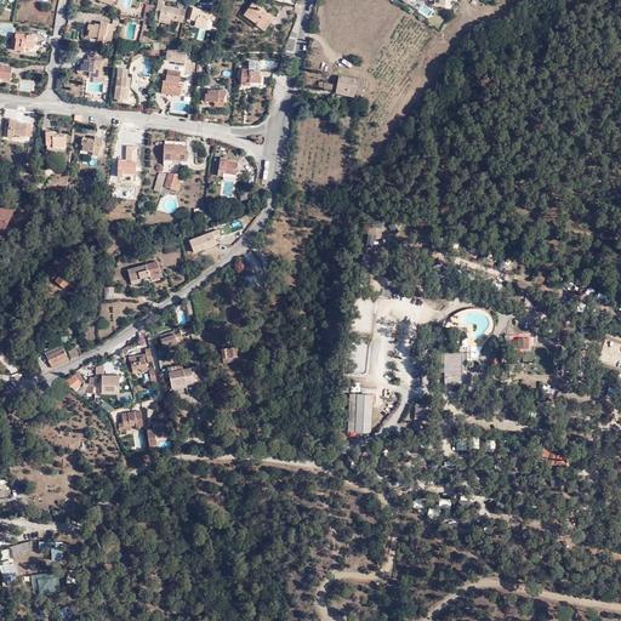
[(155,0),(154,4),(157,5),(154,15),(158,16),(159,13),(170,16),(170,15),(182,17),(186,5),(180,4),(180,5),(163,1),(163,0),(155,0)]
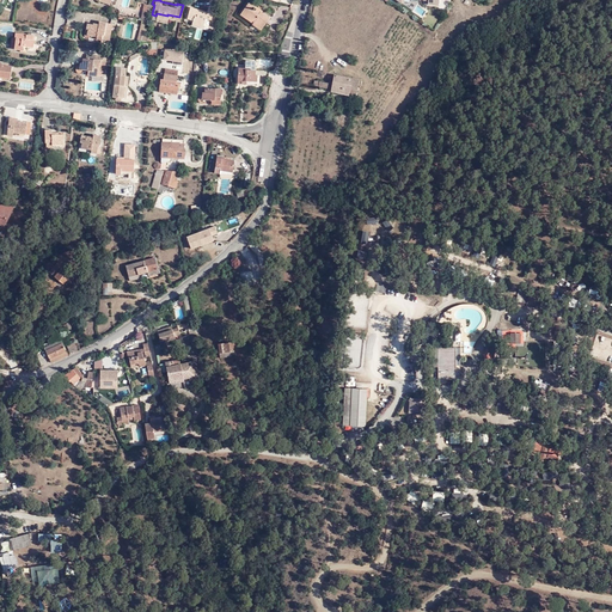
[(269,14),(261,8),(259,11),(251,6),(254,2),(250,0),(246,0),(239,11),(251,20),(254,18),(262,24),(269,14)]
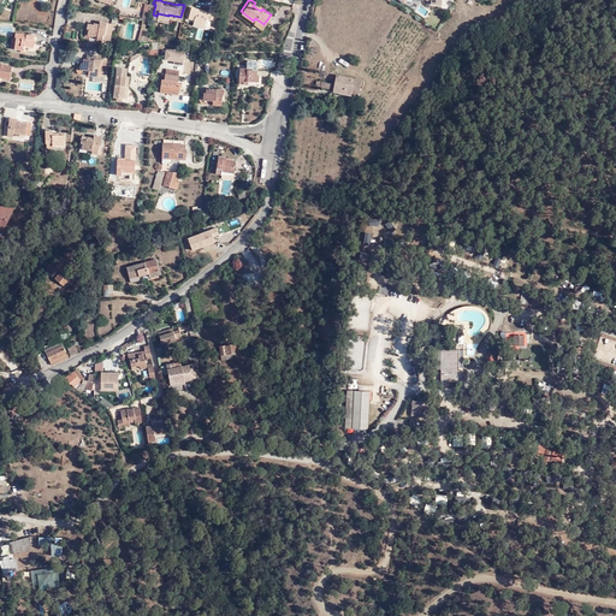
[(255,1),(255,3),(253,6),(261,11),(262,9),(264,7),(255,1)]
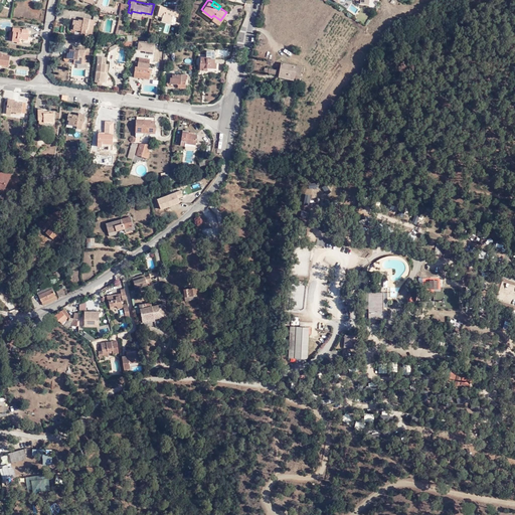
[(162,15),(171,17),(173,12),(177,13),(180,4),(175,3),(174,7),(160,3),(157,12),(162,13),(162,15)]
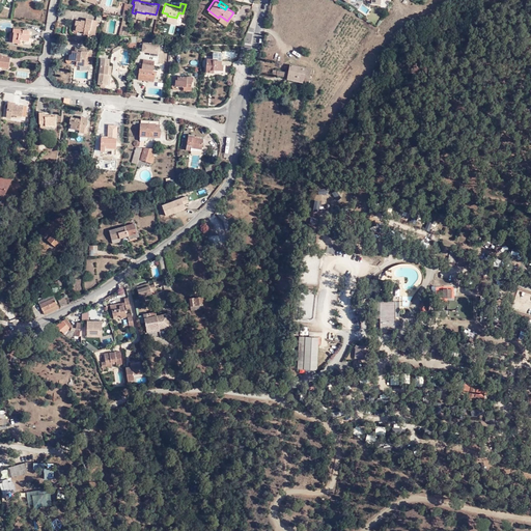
[(93,25),(96,25),(98,17),(86,15),(86,18),(84,17),(83,18),(76,17),(75,22),(77,22),(76,26),(84,28),(83,30),(88,31),(89,29),(92,30),(93,25)]
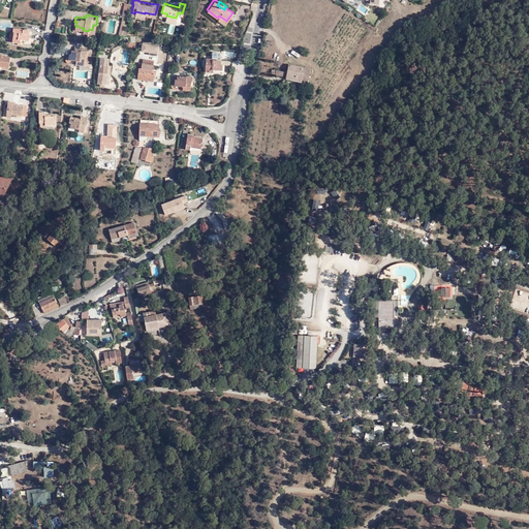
[(17,34),(13,34),(13,39),(22,40),(23,37),(33,38),(33,28),(17,26),(17,30),(18,30),(17,34)]
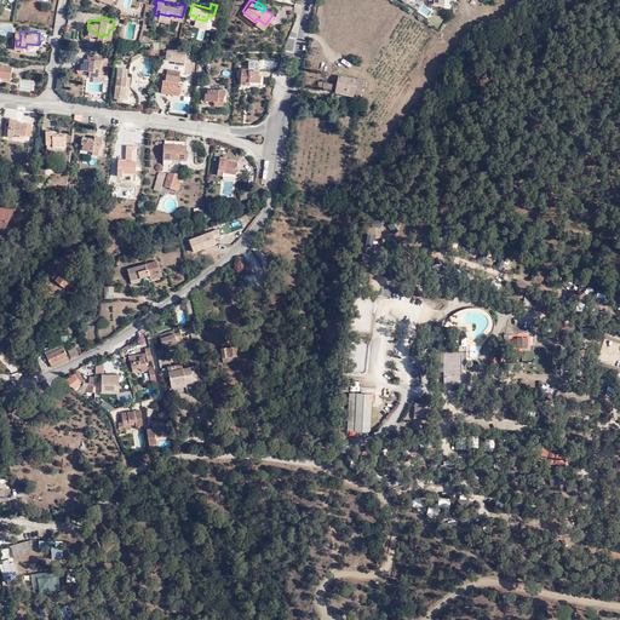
[(160,38),(155,38),(154,45),(147,44),(139,49),(142,51),(143,50),(147,50),(147,49),(149,49),(149,50),(159,51),(160,38)]
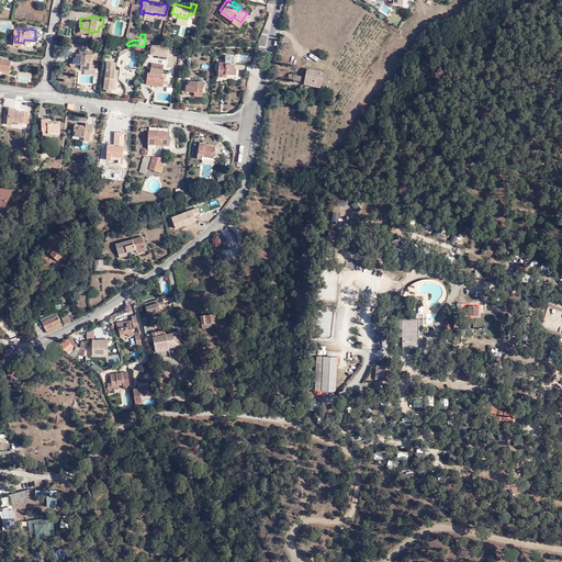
[(148,42),(148,49),(167,51),(168,43),(148,42)]
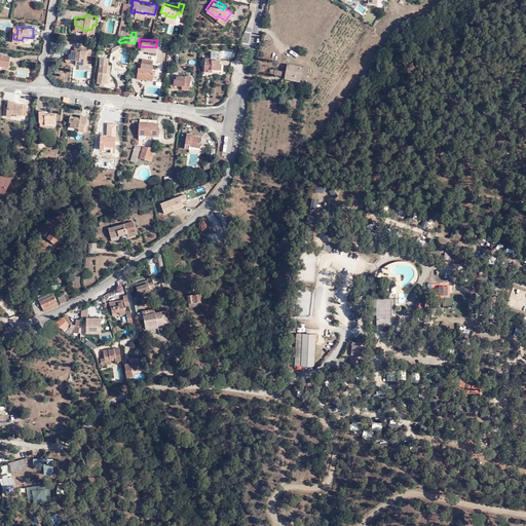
[(86,58),(85,62),(91,62),(94,45),(76,42),(76,46),(89,48),(88,53),(87,53),(86,58)]
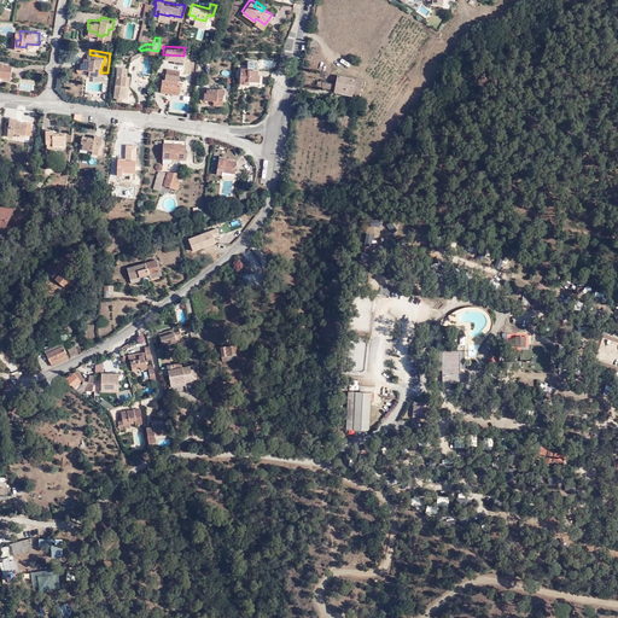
[(94,71),(100,73),(101,68),(103,63),(104,63),(105,57),(89,54),(86,54),(86,59),(83,59),(82,65),(91,66),(95,66),(94,71)]
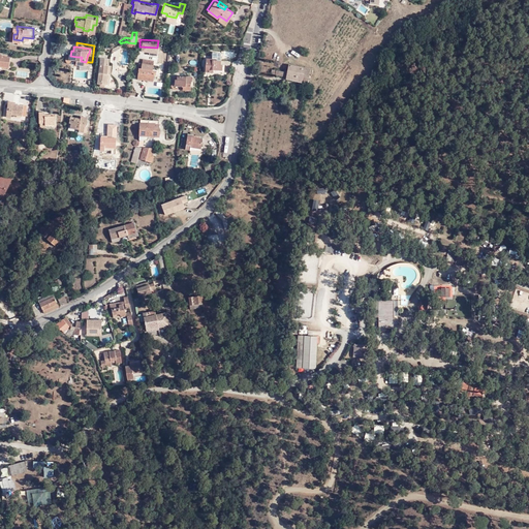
[(207,64),(212,64),(212,61),(223,62),(224,55),(222,54),(222,50),(214,50),(214,49),(213,49),(208,48),(207,64)]
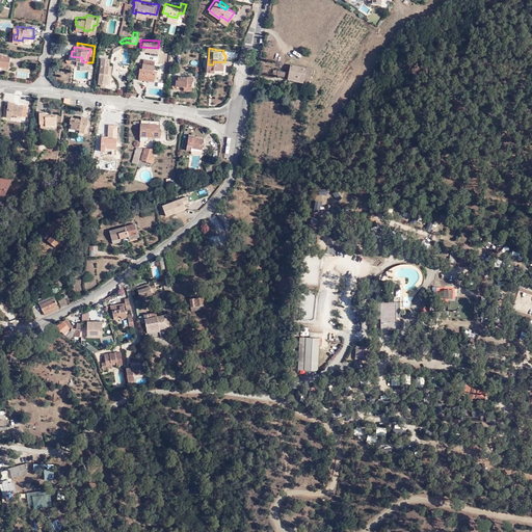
[(103,52),(103,60),(100,79),(111,80),(112,70),(109,70),(110,60),(108,60),(109,53),(103,52)]
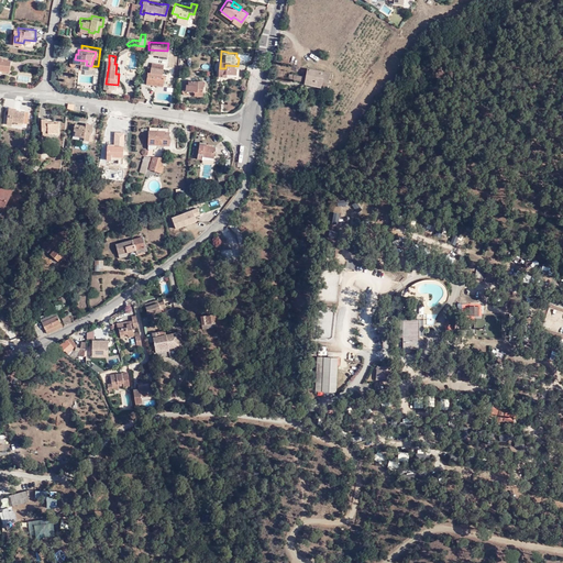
[(148,75),(165,76),(166,70),(164,69),(164,67),(165,58),(153,56),(152,66),(150,66),(148,75)]
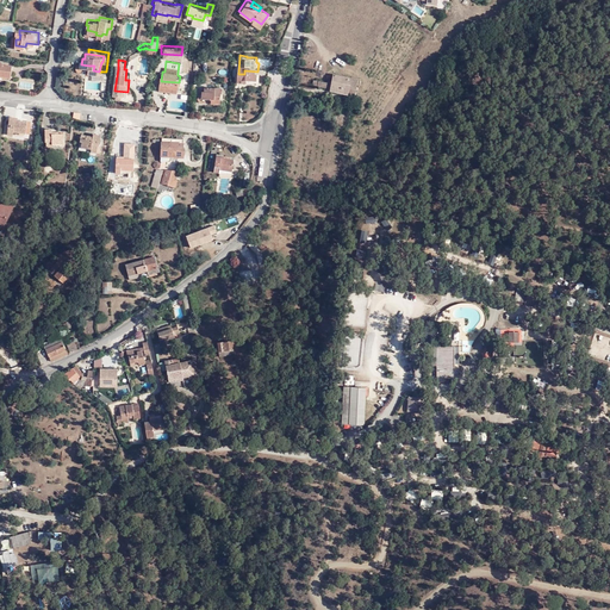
[(24,64),(6,63),(5,78),(10,79),(11,75),(23,76),(24,64)]
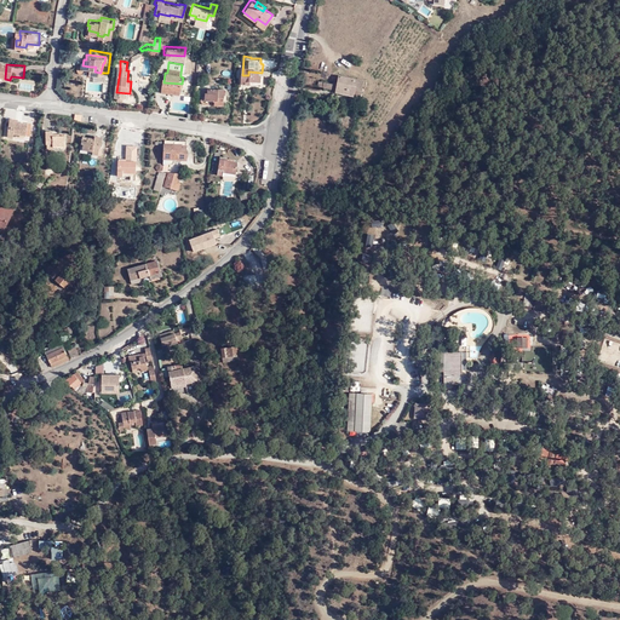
[(363,78),(338,74),(336,90),(359,93),(357,98),(360,99),(363,78)]
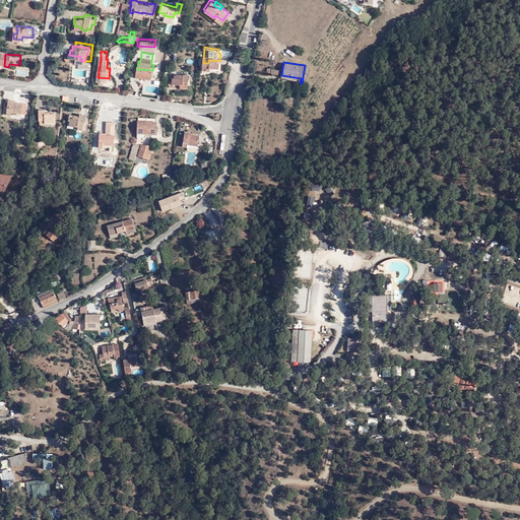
[(174,78),(182,79),(182,78),(184,78),(184,82),(185,83),(186,83),(189,83),(190,74),(191,70),(176,69),(176,73),(174,73),(174,78)]
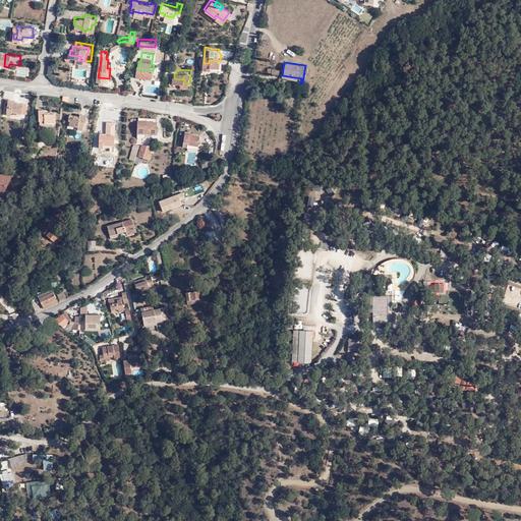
[(8,114),(13,114),(13,111),(27,113),(29,103),(10,101),(8,114)]
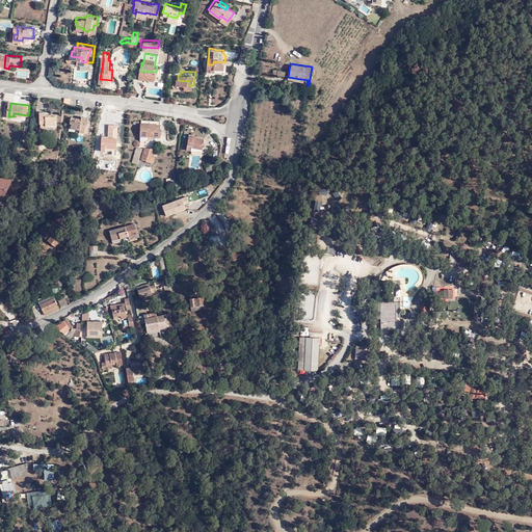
[(54,122),(54,116),(47,115),(47,114),(45,114),(45,112),(38,111),(37,122),(38,122),(37,126),(43,127),(43,125),(52,126),(52,122),(54,122)]
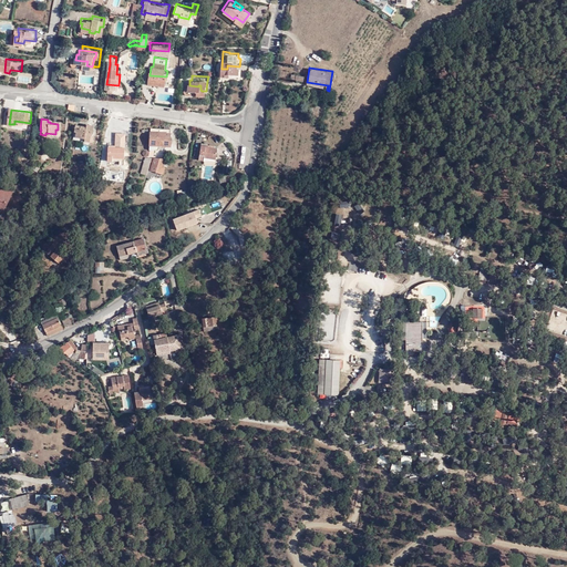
[(84,135),(84,138),(89,140),(90,133),(91,132),(93,122),(85,121),(85,124),(83,123),(83,125),(74,124),(74,129),(75,130),(74,134),(84,135)]
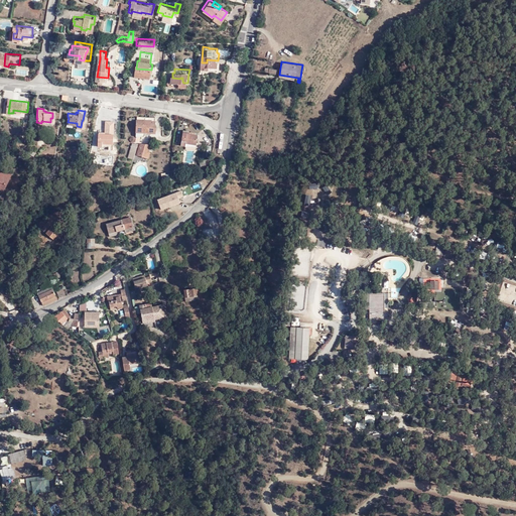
[(136,135),(140,135),(141,134),(144,134),(145,131),(154,131),(156,116),(154,116),(154,113),(150,113),(149,115),(138,115),(136,135)]
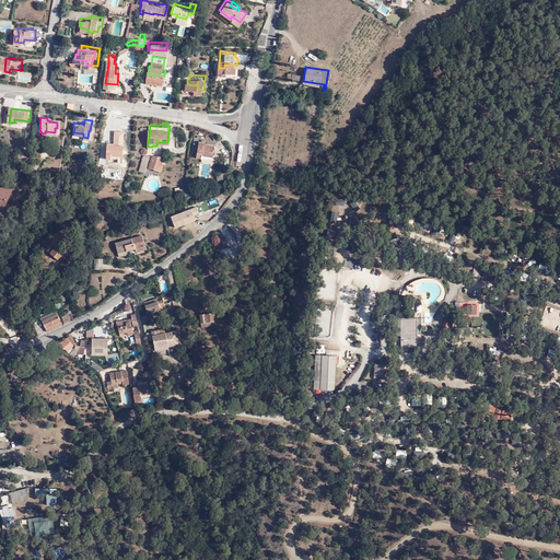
[(108,140),(107,152),(113,153),(113,150),(124,151),(125,142),(108,140)]
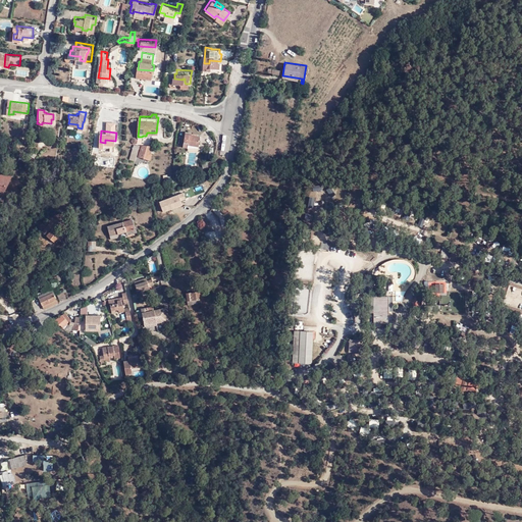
[(183,146),(187,147),(187,144),(197,146),(199,135),(185,133),(183,146)]
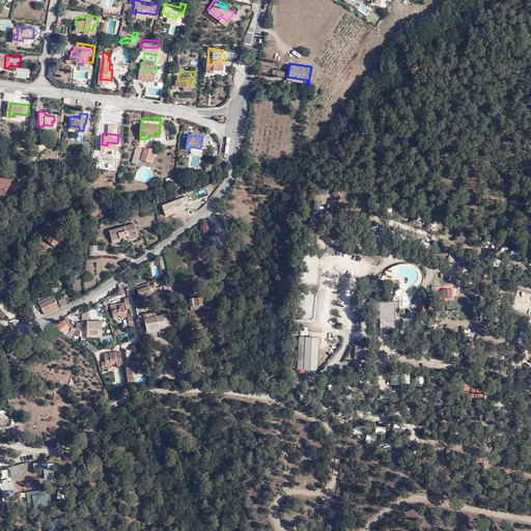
[(133,162),(138,163),(142,147),(137,147),(133,162)]
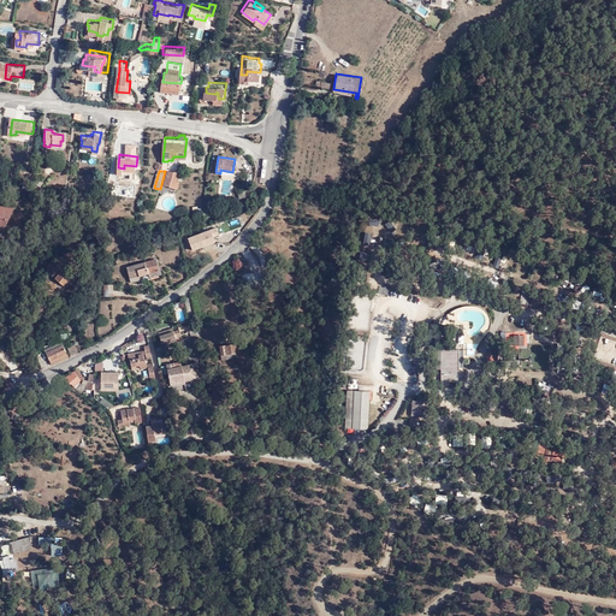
[(165,184),(177,188),(179,181),(177,181),(179,172),(169,171),(165,184)]
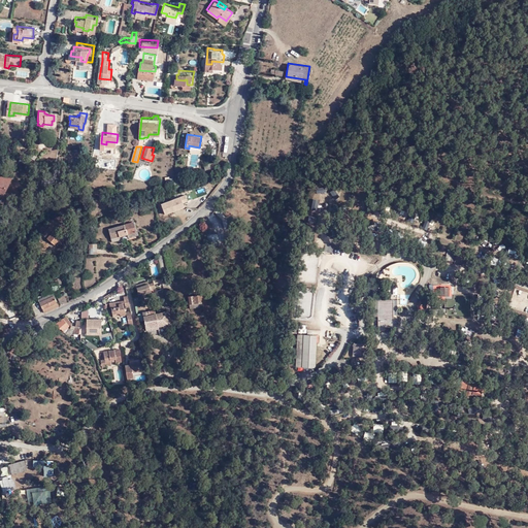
[(0,174),(0,194),(1,195),(10,179),(2,174),(1,175),(0,174)]
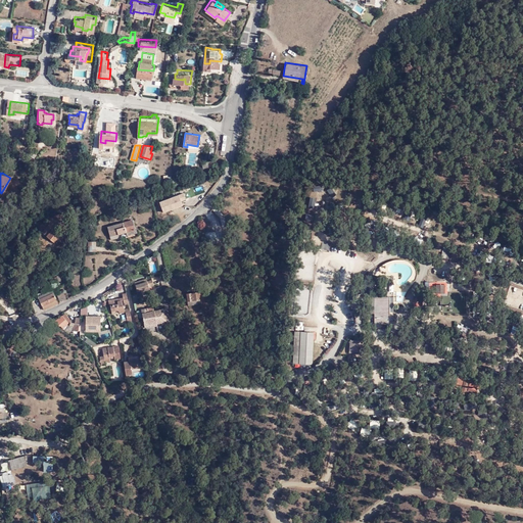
[(327,190),(332,197),(337,195),(332,187),(327,190)]
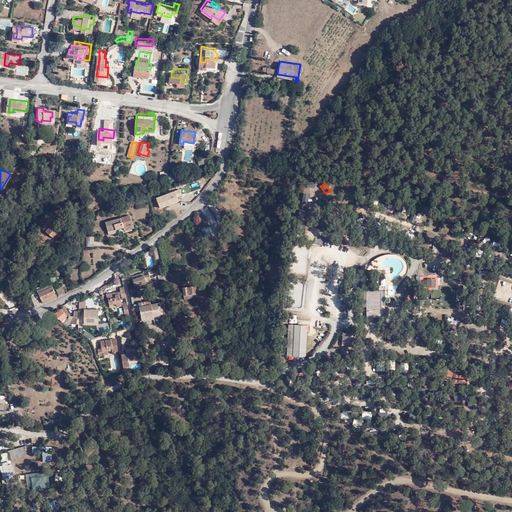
[(129,215),(120,217),(108,220),(105,221),(108,231),(116,228),(116,229),(124,227),(132,225),(129,215)]
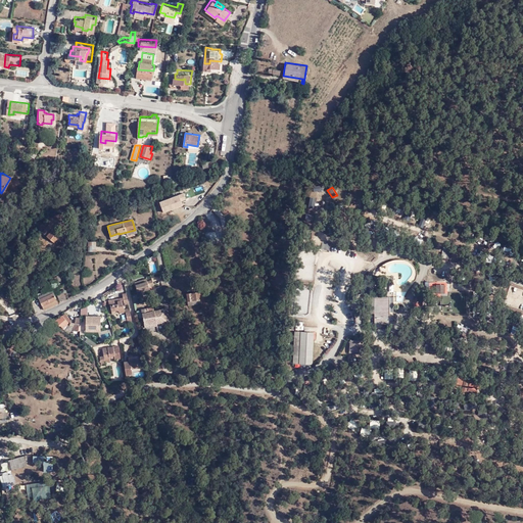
[(305,223),(304,231),(313,231),(314,224),(305,223)]
